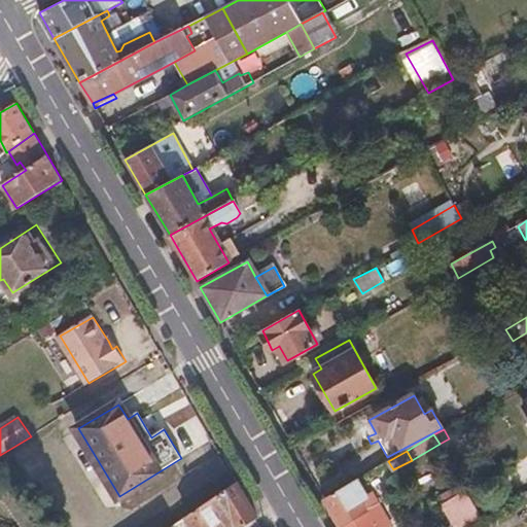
[(367,495),(359,478),(323,497),(340,526),(388,526),(390,526),(371,493),(367,495)]
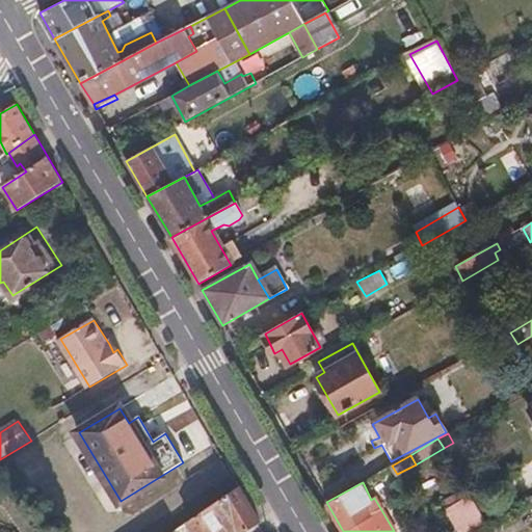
[(240,485),(171,531),(242,531),(261,520),(240,485)]
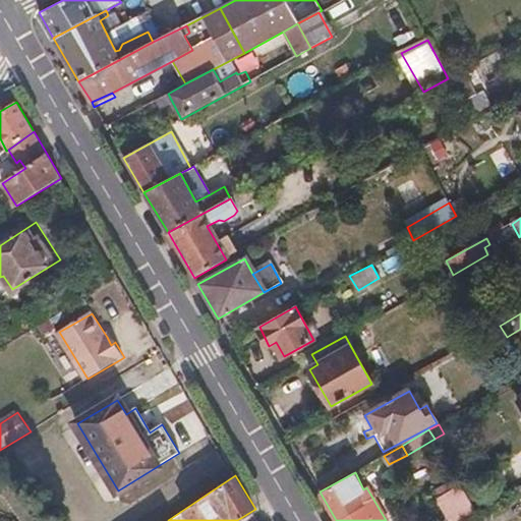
[(451,520),(454,520),(474,510),(461,487),(439,500),(451,520)]
